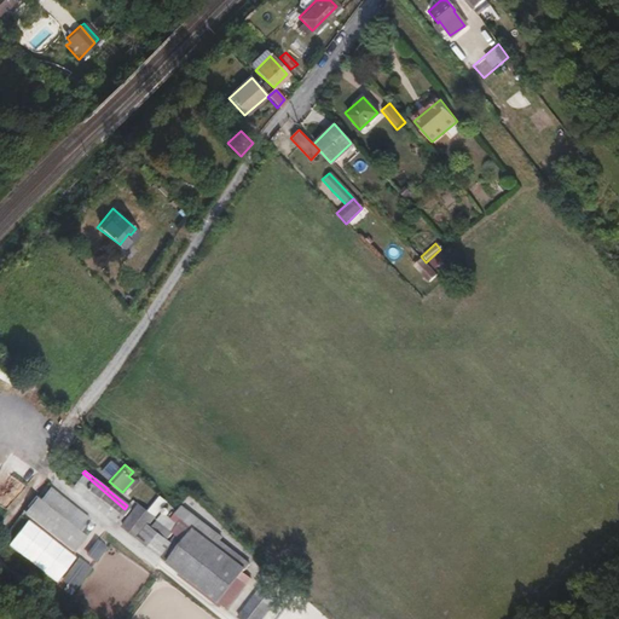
[(122,512),(125,509),(82,473),(70,487),(86,501),(92,495),(97,498),(100,495),(122,512)]
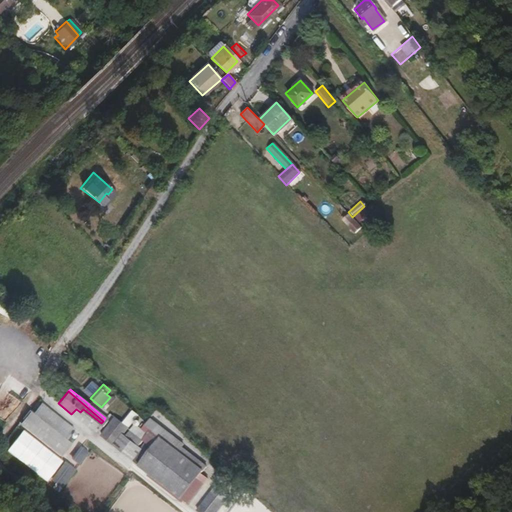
[(38,400),(20,423),(62,455),(71,442),(67,439),(75,428),(38,400)]
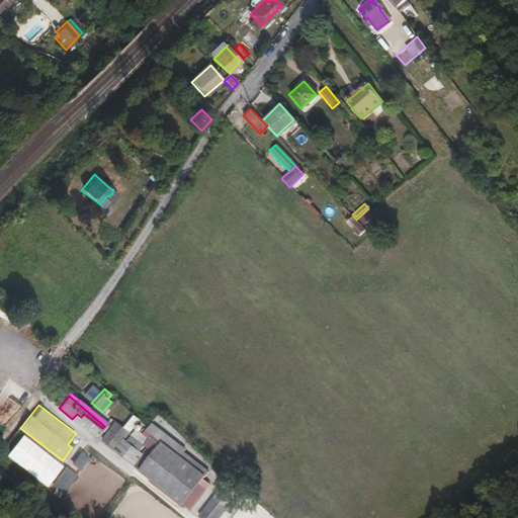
[(72,419),(76,423),(81,417),(77,414),(72,419)]
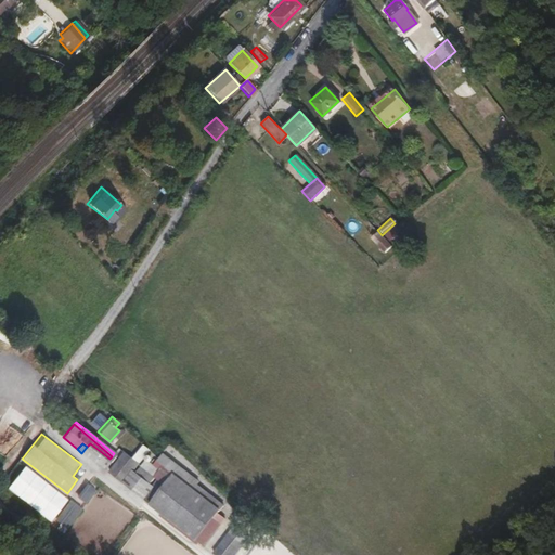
[(87,447),(106,463),(110,459),(90,443),(87,447)]
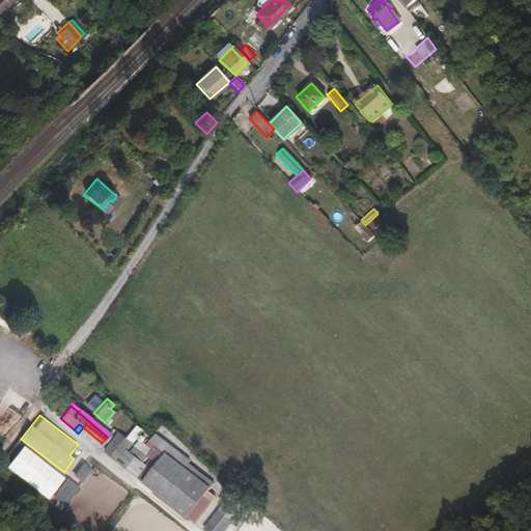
[(122,450),(130,441),(116,430),(110,439),(122,450)]
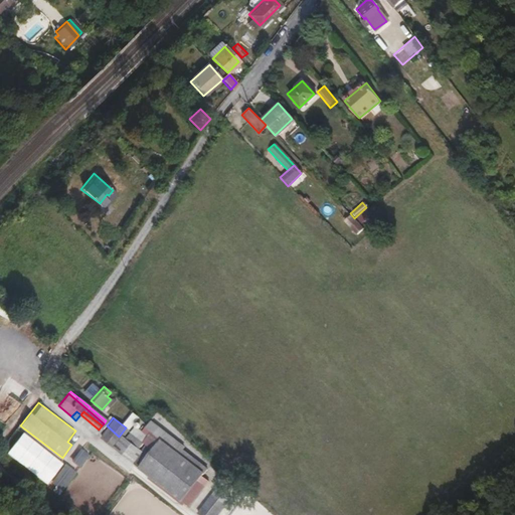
[(147,422),(144,425),(151,432),(152,432),(157,424),(150,418),(147,422)]
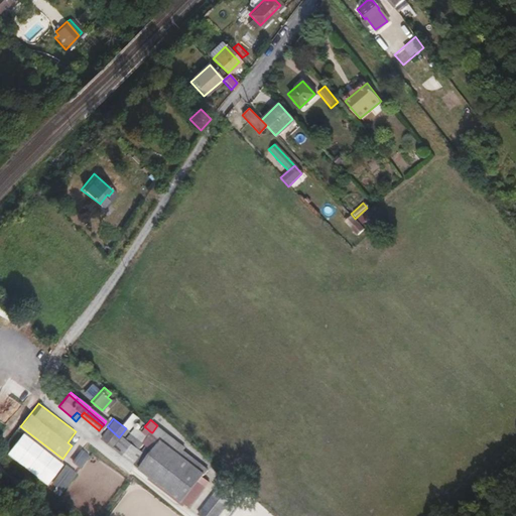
[(144,442),(149,435),(133,425),(123,438),(138,449),(144,442)]
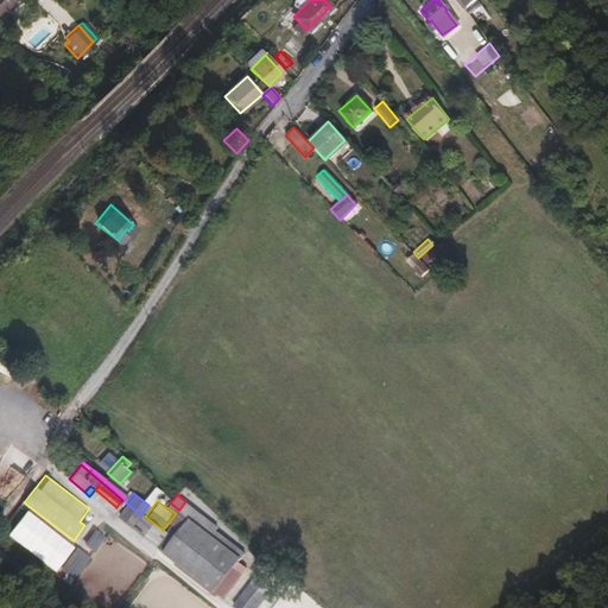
[(215,529),(217,525),(185,501),(179,510),(190,518),(241,557),(246,552),(215,529)]
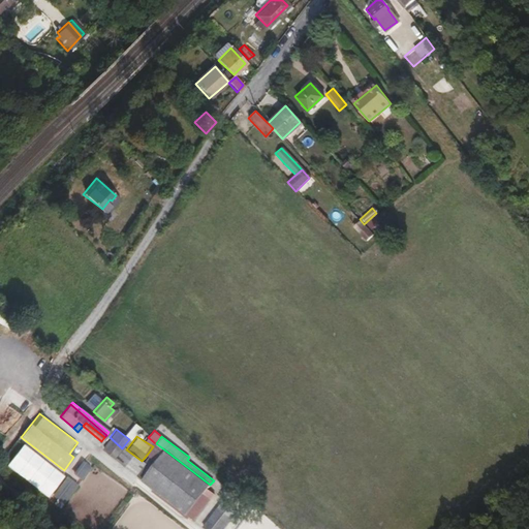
[(115,458),(122,448),(110,437),(101,447),(115,458)]
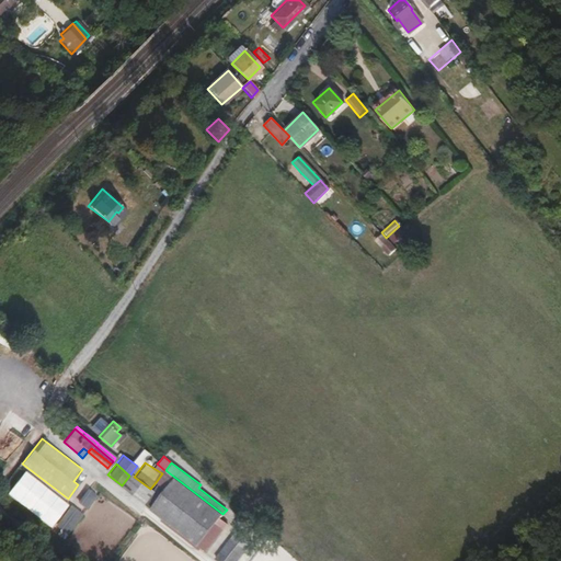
[(24,470),(7,492),(50,527),(68,504),(24,470)]
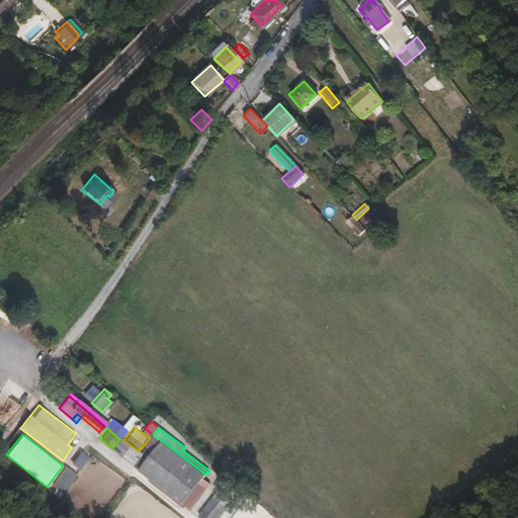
[(162,441),(153,434),(152,434),(150,437),(145,444),(148,447),(154,451),(162,441)]
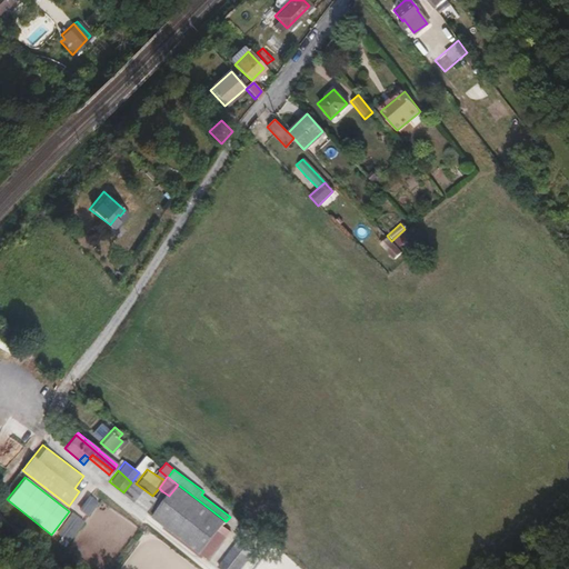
[(150,498),(152,496),(136,483),(135,485),(150,498)]
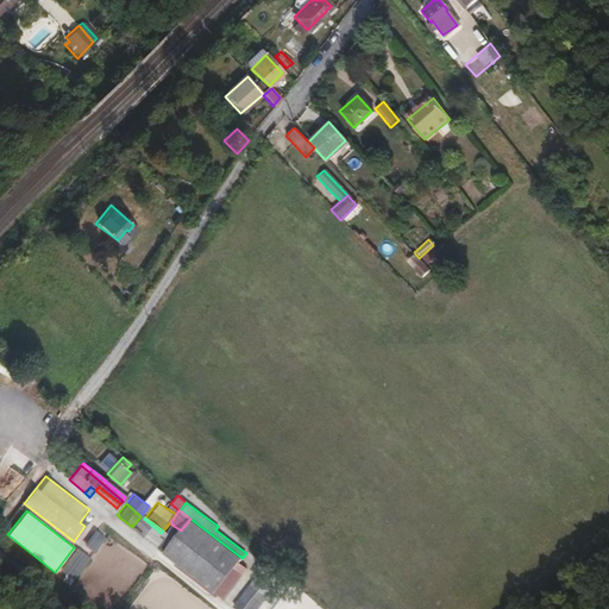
[(159,535),(161,533),(144,519),(142,521),(159,535)]
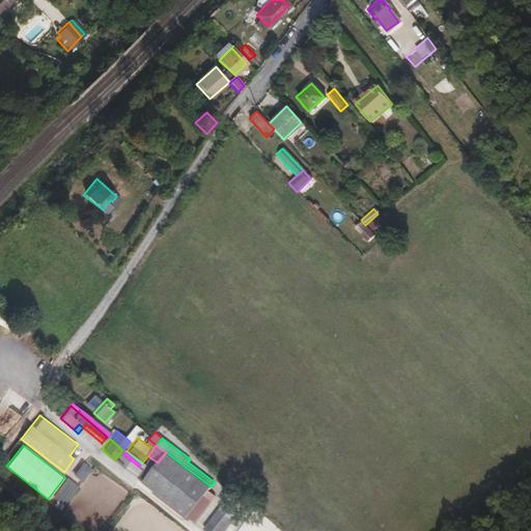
[(208,490),(211,486),(166,452),(158,463),(149,473),(193,510),(208,490)]
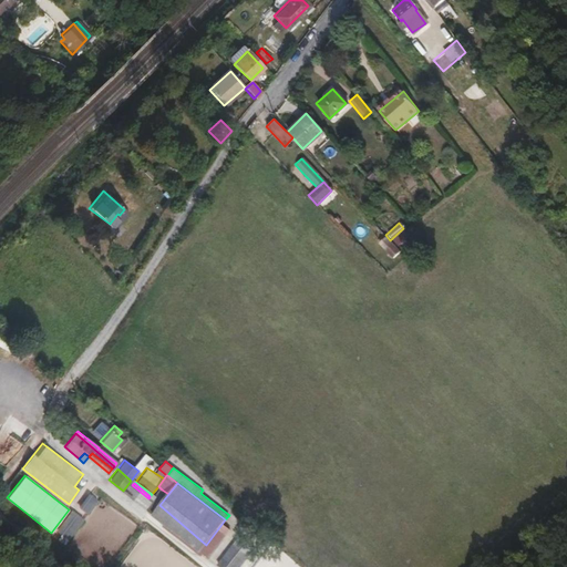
[(160,505),(168,494),(162,490),(154,500),(160,505)]
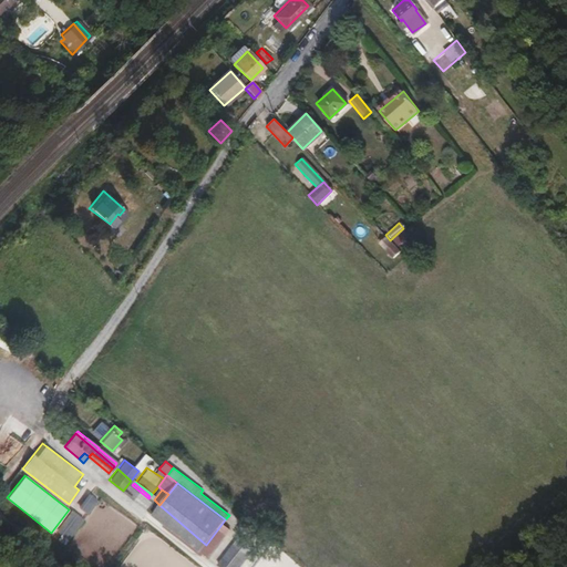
[(153,514),(160,505),(154,500),(146,508),(153,514)]
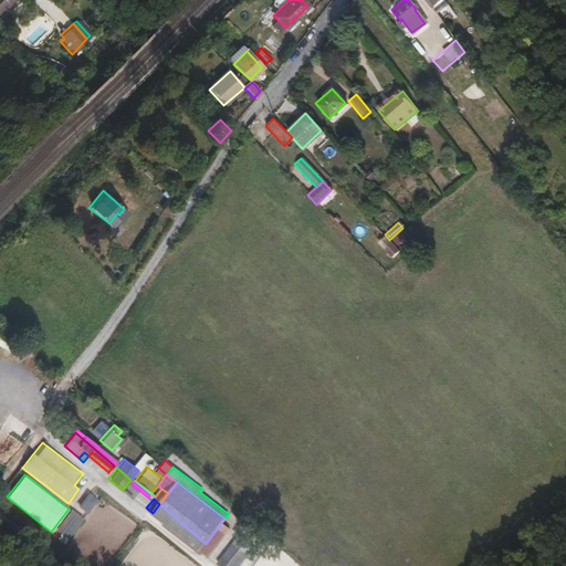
[(200,551),(206,544),(159,504),(153,513),(200,551)]
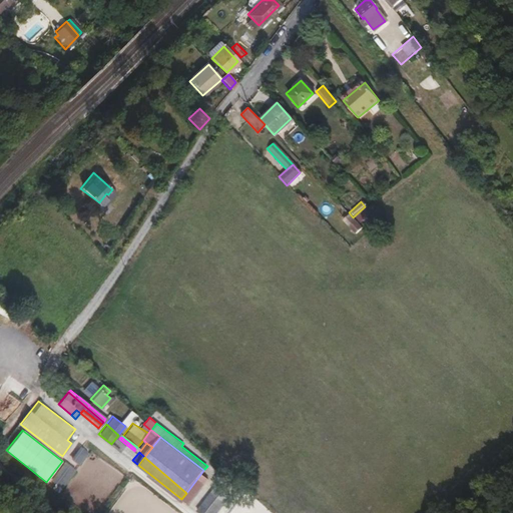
[(191,498),(207,477),(201,473),(186,493),(191,498)]
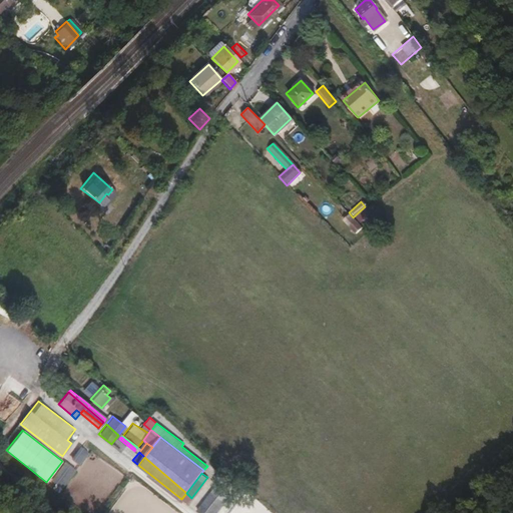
[(209,512),(212,512),(227,493),(213,483),(198,504),(209,512)]
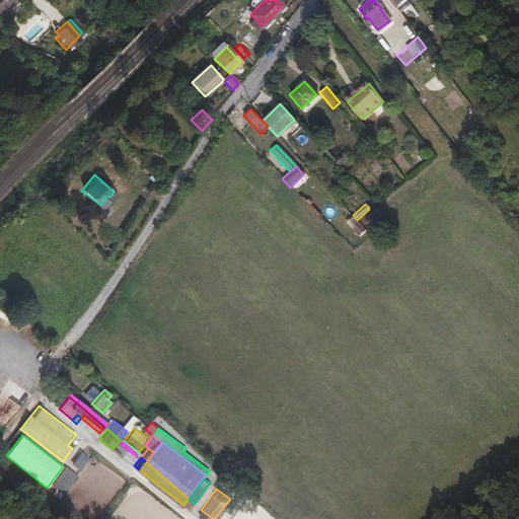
[(190,510),(194,504),(189,499),(183,505),(190,510)]
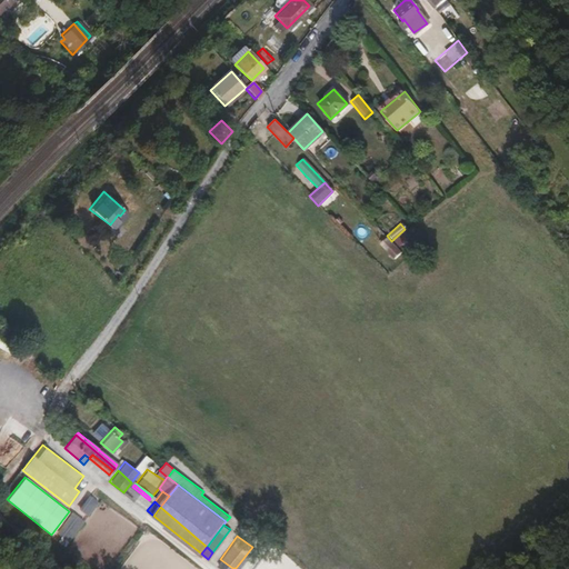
[(221,568),(232,568),(220,559),(216,565),(221,568)]
